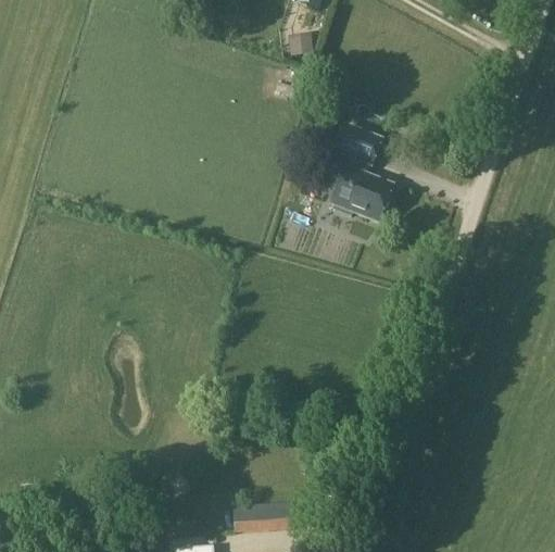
[(313,36),(289,38),(291,54),(314,52),(313,36)]
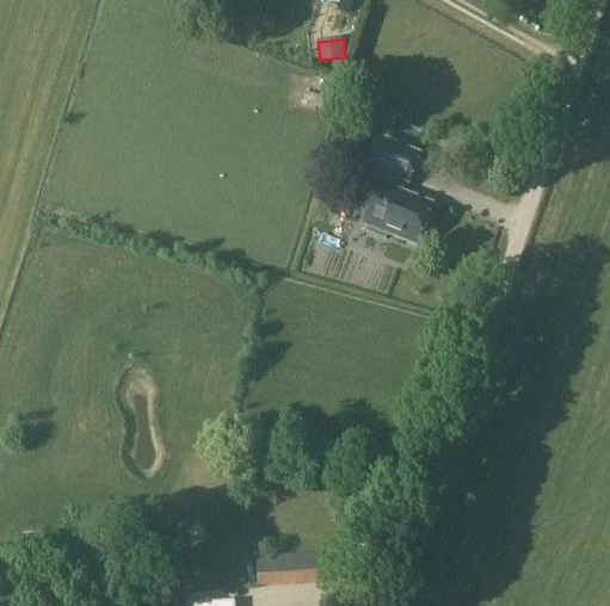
[(381,136),(370,165),(389,172),(407,179),(410,180),(421,152),(381,136)]
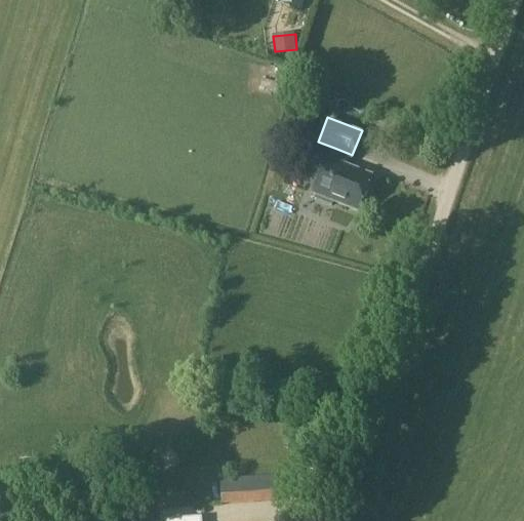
[(334,148),(333,149),(330,157),(328,157),(315,191),(318,192),(316,197),(332,203),(334,199),(359,208),(372,174),(346,164),(350,154),(334,148)]
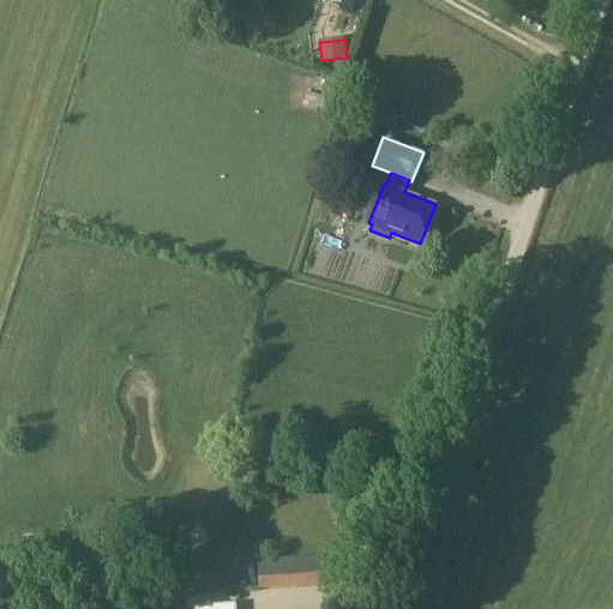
[(312,538),(293,540),(294,553),(312,552),(312,538)]
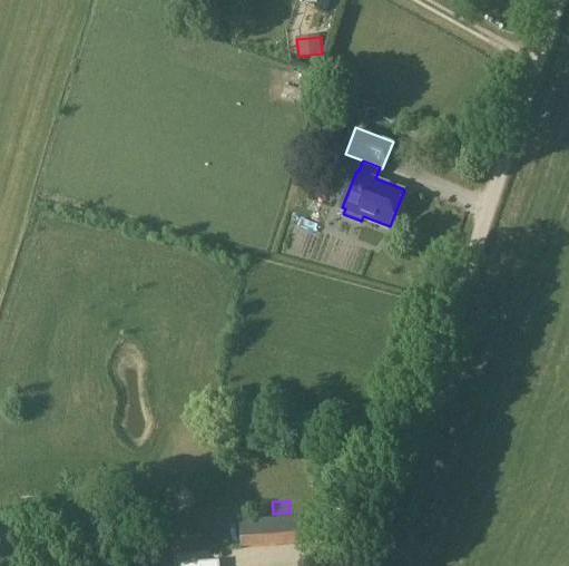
[(270,515),(265,515),(266,543),(302,540),(300,513),(293,514),(270,515)]
